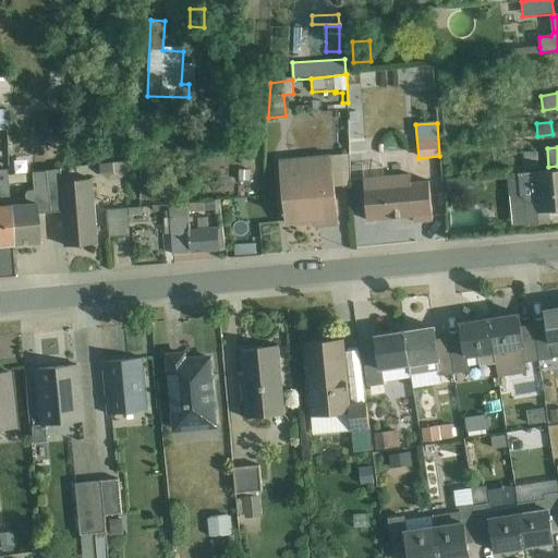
[(348,154),(278,160),(284,223),(322,220),(322,227),(338,225),(334,187),(349,186),(348,154)]
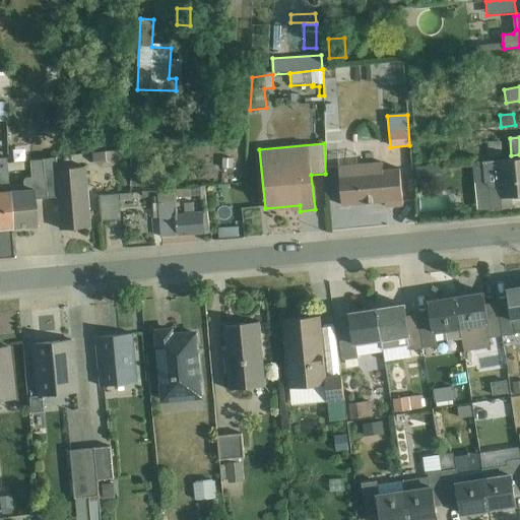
[(502,143),(488,143),(489,157),(502,157),(502,143)]
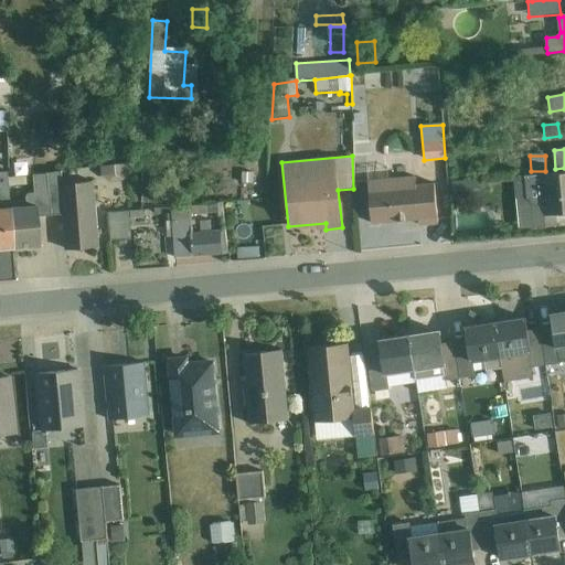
[(129,163),(100,167),(100,177),(109,183),(123,182),(130,174),(129,163)]
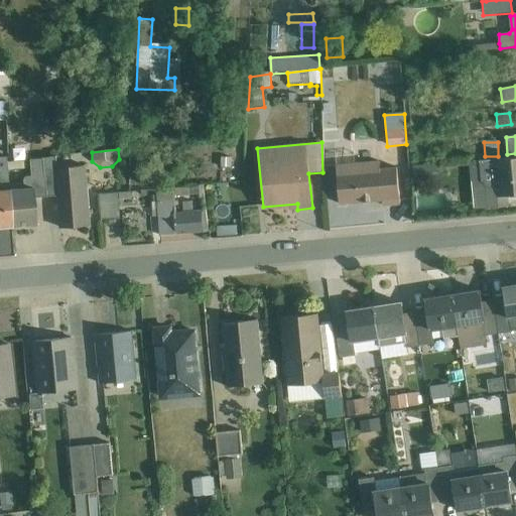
[(43,158),(46,198),(57,197),(60,229),(89,227),(84,166),(57,168),(56,156),(43,158)]
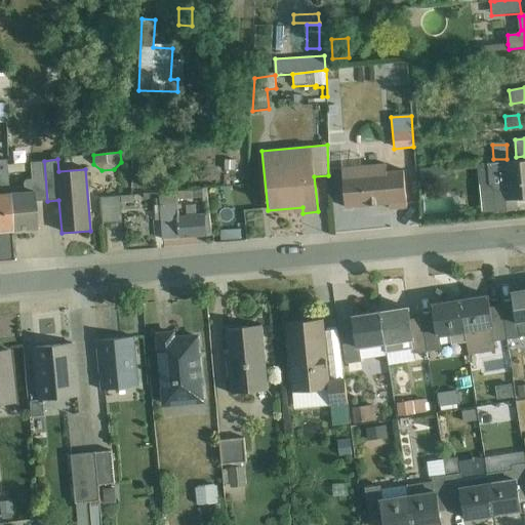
[(8,174),(7,165),(6,160),(0,160),(0,231),(12,231),(9,193),(8,174)]
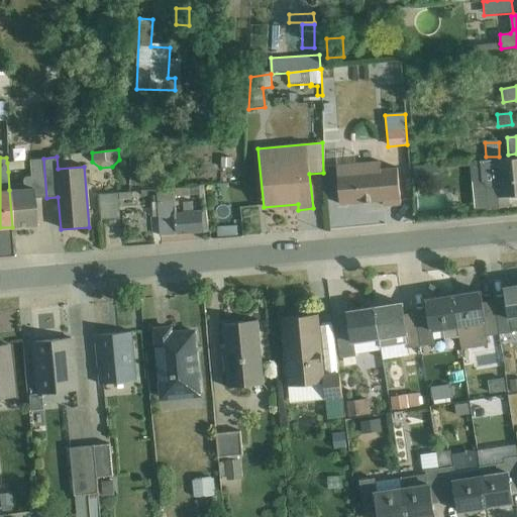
[(516,195),(516,158),(471,163),(474,209),(510,207),(509,196),(516,195)]
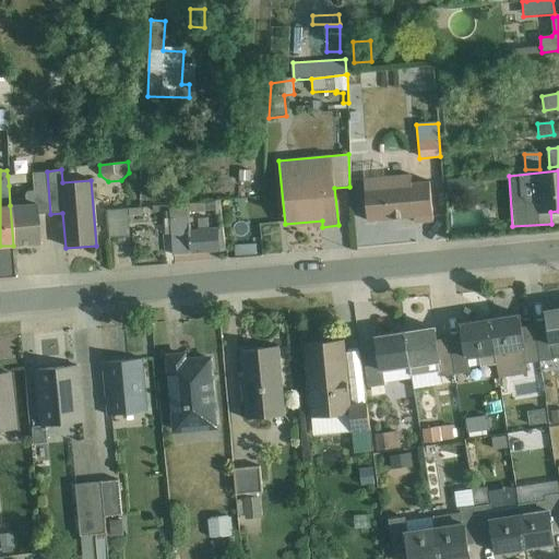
[(36,215),(50,214),(47,171),(34,173),(8,176),(9,186),(32,182),(33,192),(27,192),(25,193),(25,199),(25,204),(10,205),(13,246),(39,244),(36,215)]
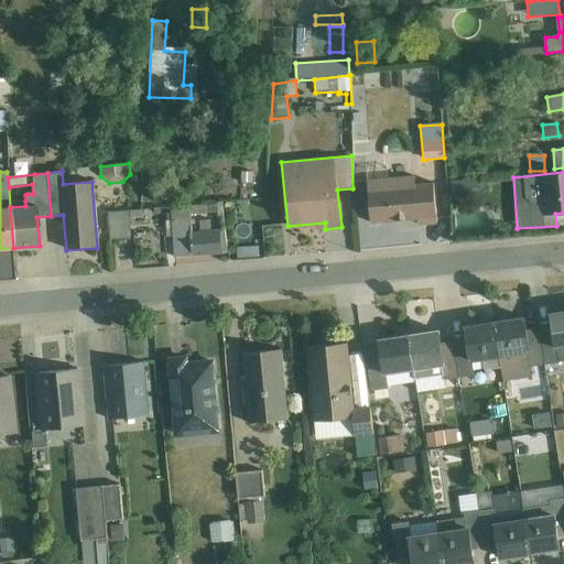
[(414,177),(367,181),(371,224),(418,219),(418,225),(437,224),(433,183),(415,185),(414,177)]
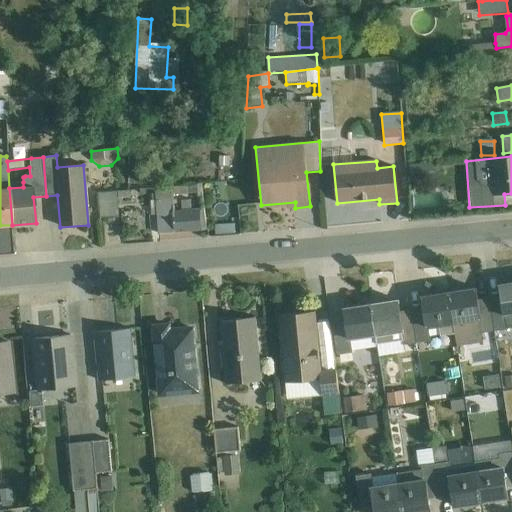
[(439,190),(436,165),(408,169),(411,194),(439,190)]
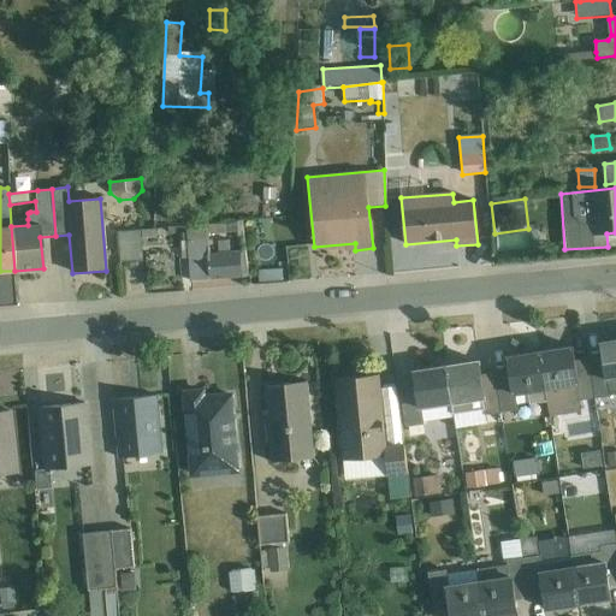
[(243,223),(187,226),(190,282),(242,277),(240,252),(230,253),(229,242),(218,242),(219,254),(209,254),(207,235),(237,231),(238,237),(244,236),(243,223)]
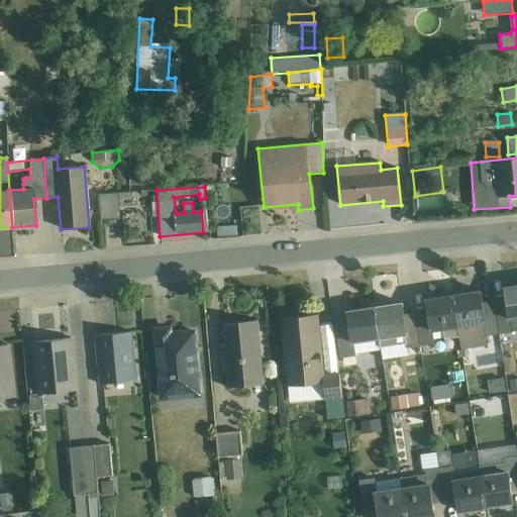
[(98,195),(100,220),(117,219),(115,193),(98,195)]
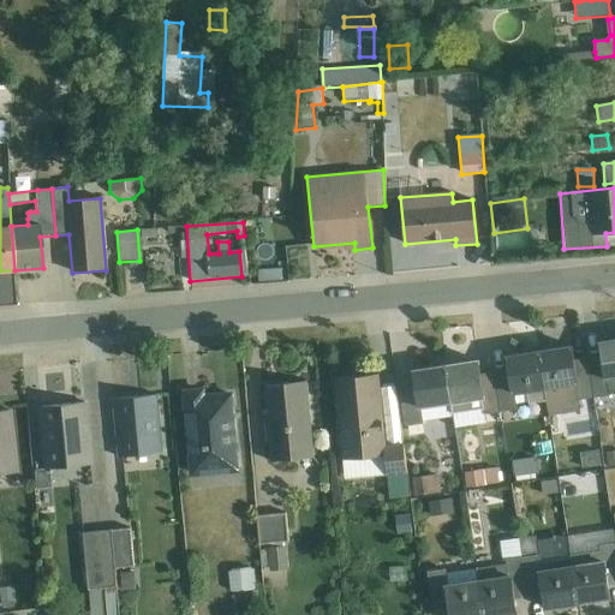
[(282,269),(257,270),(258,282),(282,281),(282,269)]
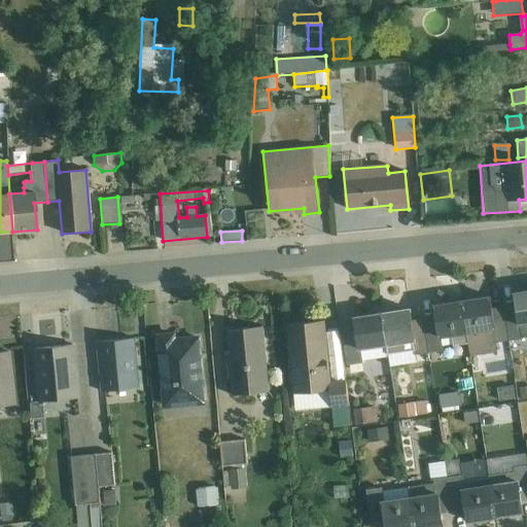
[(526,291),(516,293),(515,293),(516,306),(505,308),(510,342),(512,353),(524,351),(522,339),(526,338),(526,291)]
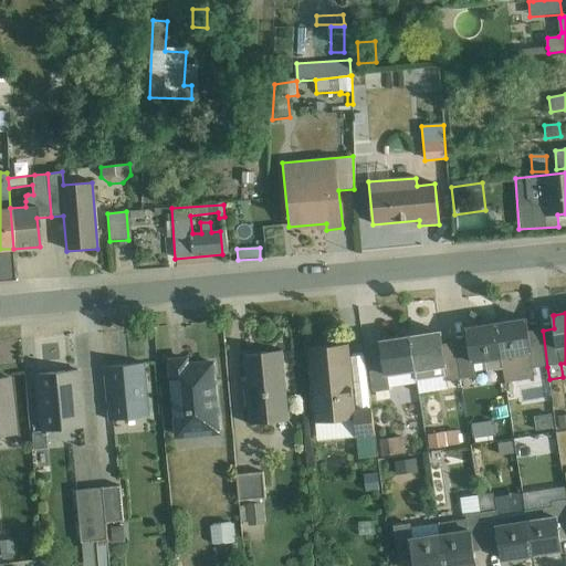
[(547,367),(543,331),(528,333),(526,320),(525,320),(496,324),(503,369),(505,383),(534,378),(533,369),(547,367)]
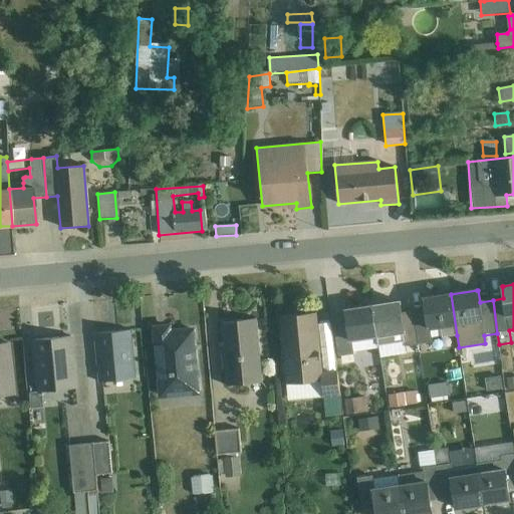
[(442,338),(457,335),(451,294),(425,298),(424,298),(426,310),(414,312),(418,344),(432,342),(431,337),(442,335),(442,338)]
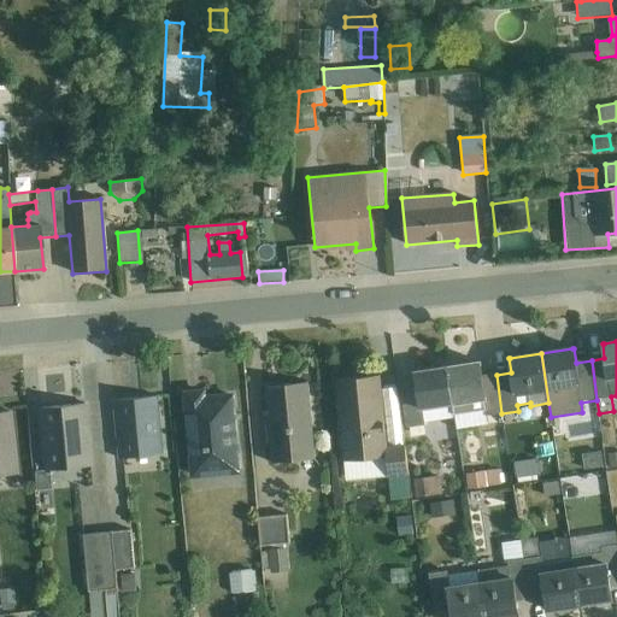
[(501,413),(497,375),(482,377),(480,363),(479,363),(448,368),(456,418),(458,430),(488,424),(487,416),(501,413)]
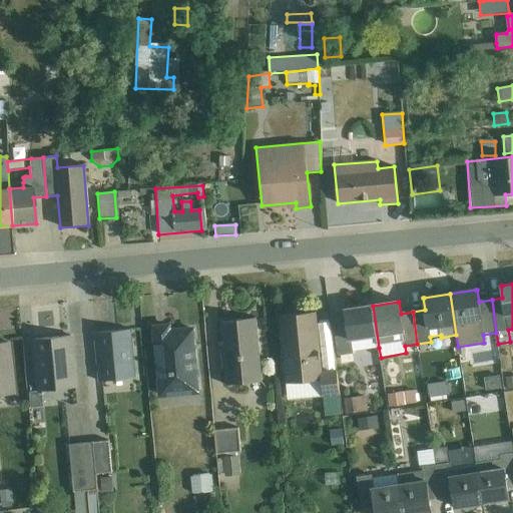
[(353,352),(379,348),(373,306),(346,310),(345,310),(347,322),(334,324),(339,356),(353,354),(353,352)]
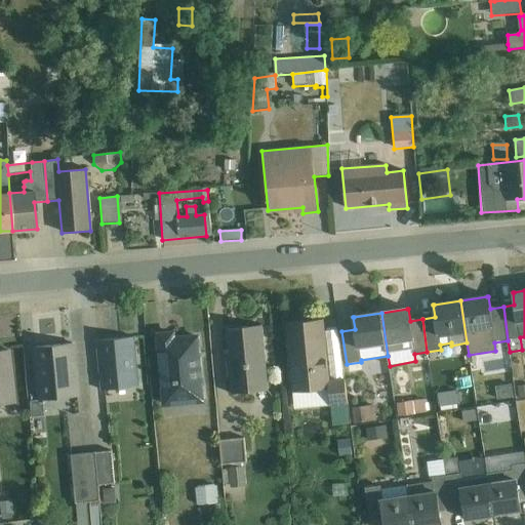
[(323,320),(286,323),(292,393),(329,389),(331,406),(347,405),(344,379),(329,381),(323,320)]
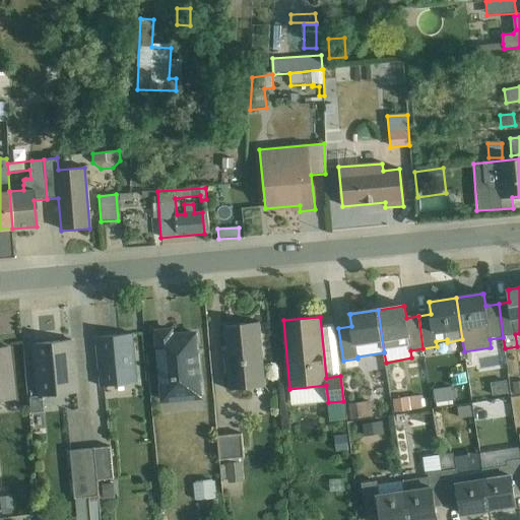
[(222,327),(224,347),(221,347),(224,375),(228,374),(229,391),(265,387),(259,323),(241,324),(241,326),(222,327)]
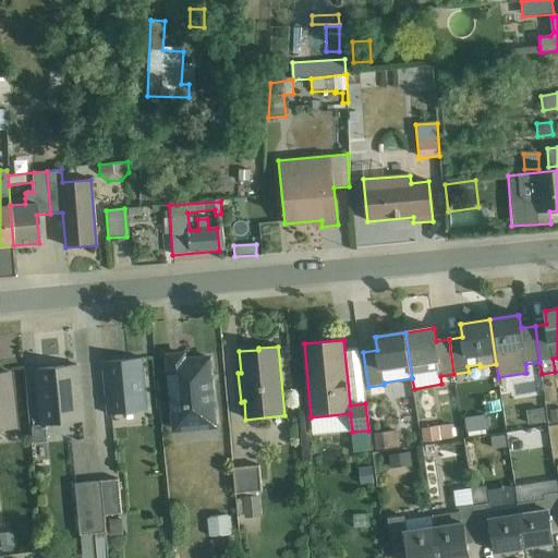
[(183,355),(168,356),(174,433),(216,428),(209,359),(184,361),(183,355)]
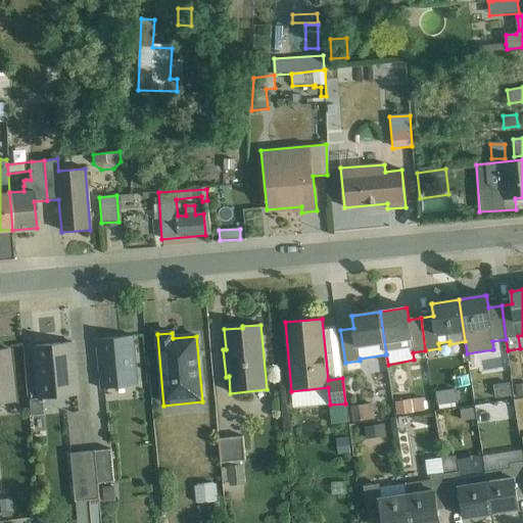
[(133,336),(96,340),(100,389),(138,385),(133,336)]
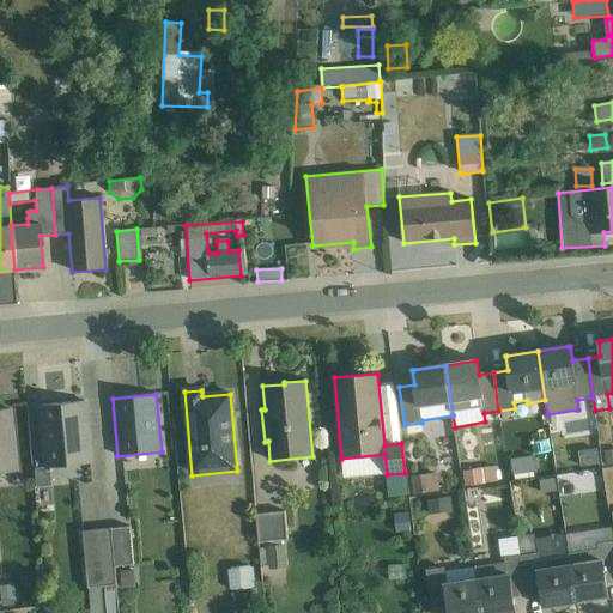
[(84,402),(41,406),(48,468),(36,469),(37,487),(52,487),(50,468),(90,466),(84,402)]
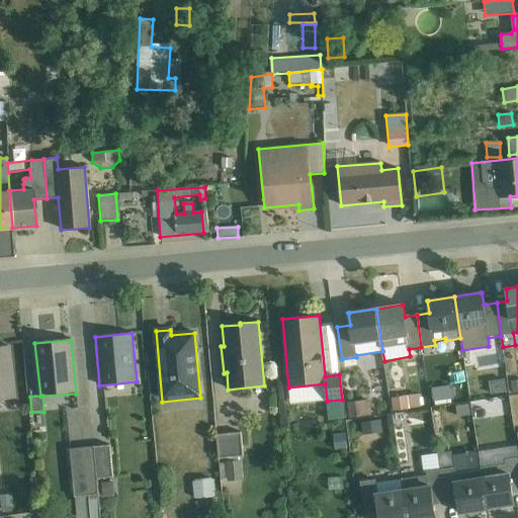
[(7,346),(0,346),(0,399),(13,398),(7,346)]
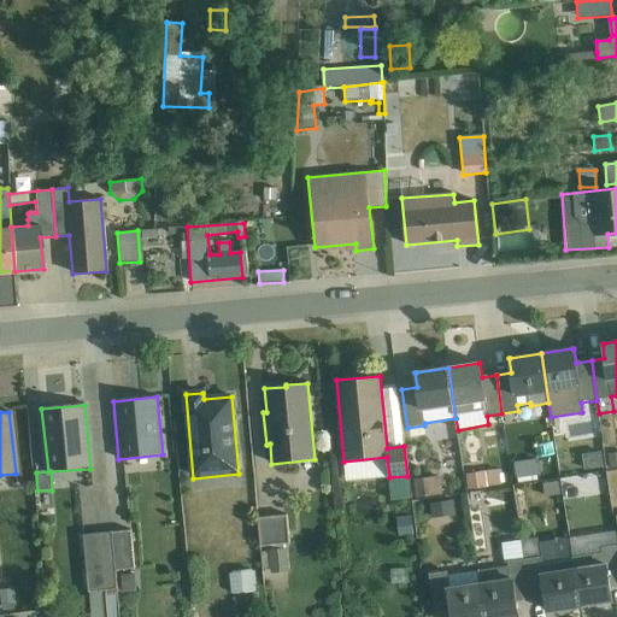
[(600,452),(582,454),(585,470),(604,468),(600,452)]
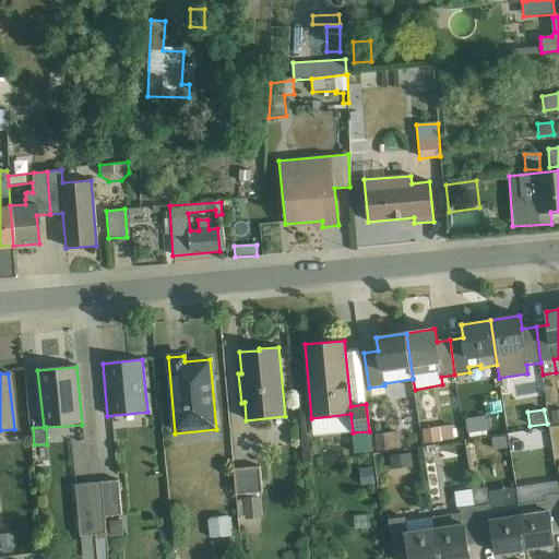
[(502,417),(488,418),(490,433),(504,432),(502,417)]
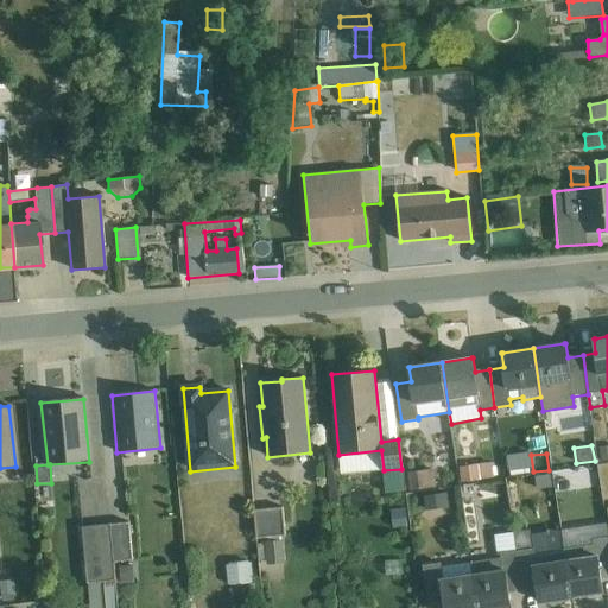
[(524,457),(506,460),(508,475),(526,473),(524,457)]
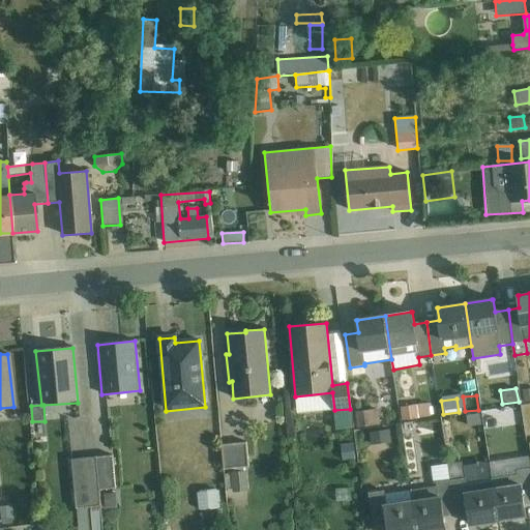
[(429,404),(401,408),(402,420),(431,416),(429,404)]
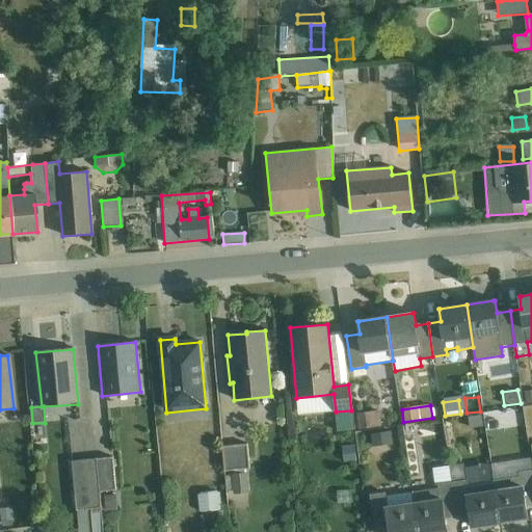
[(523,409),(507,413),(510,428),(523,427),(522,422),(525,422),(523,409)]
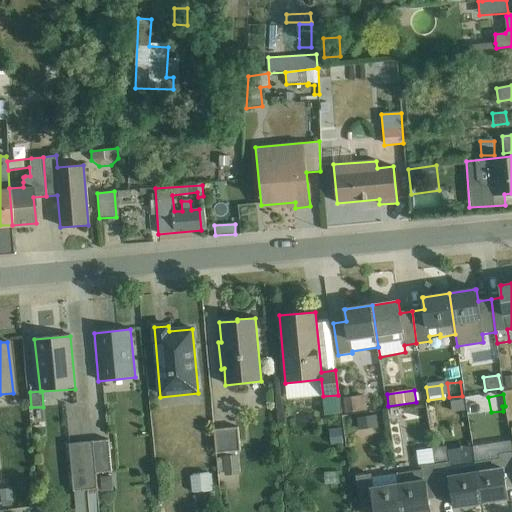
[(365,396),(343,399),(345,413),(367,410),(365,396)]
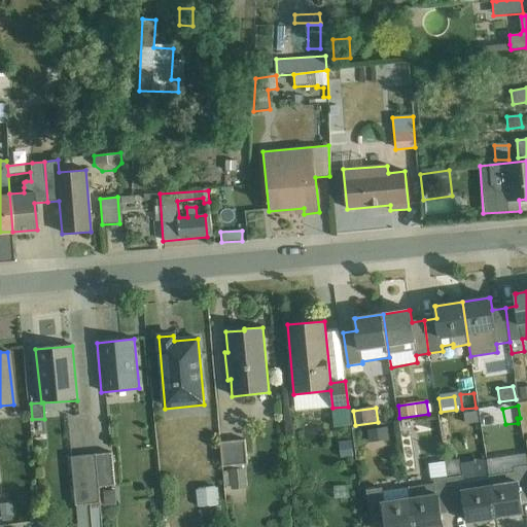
[(477,411),(463,413),(465,425),(479,423),(477,411)]
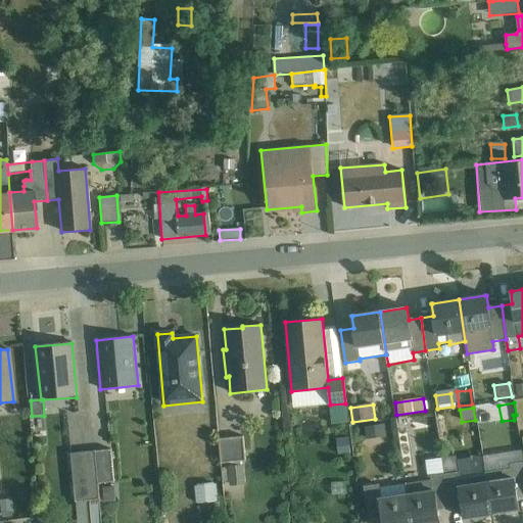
[(84,438),(85,416),(69,415),(68,438),(84,438)]
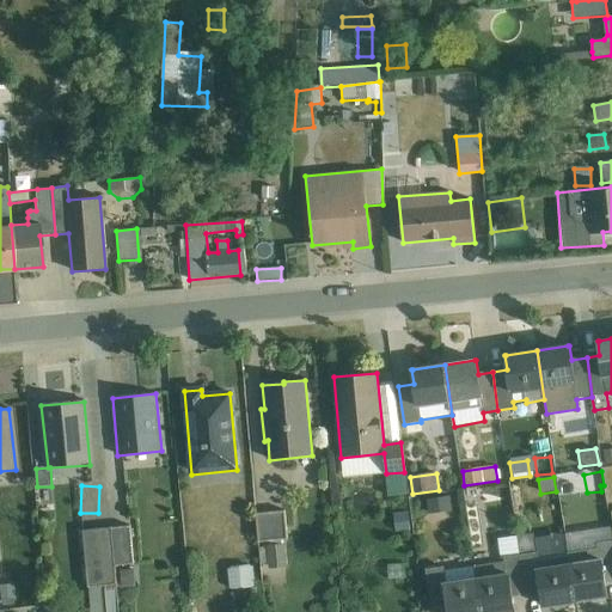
[(448,496),(426,500),(428,513),(451,510),(448,496)]
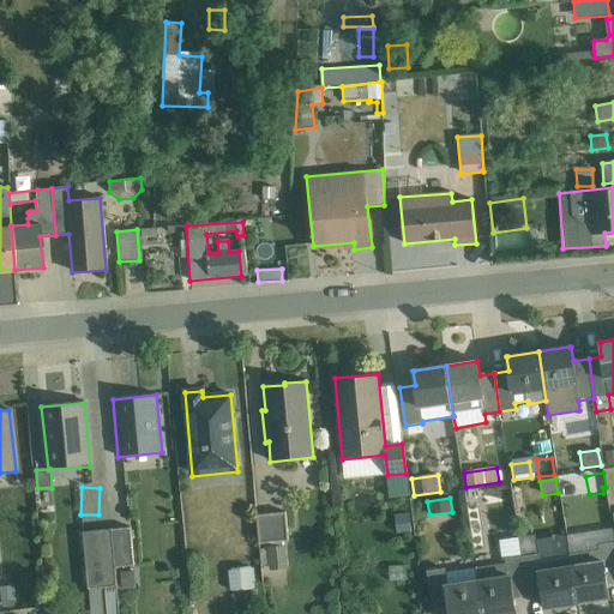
[(260,543),(287,541),(284,513),(257,517),(260,543)]
